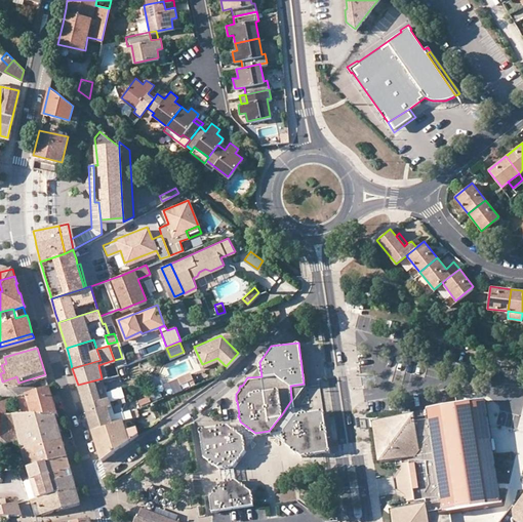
[(190,371),(177,376),(179,383),(192,377),(190,371)]
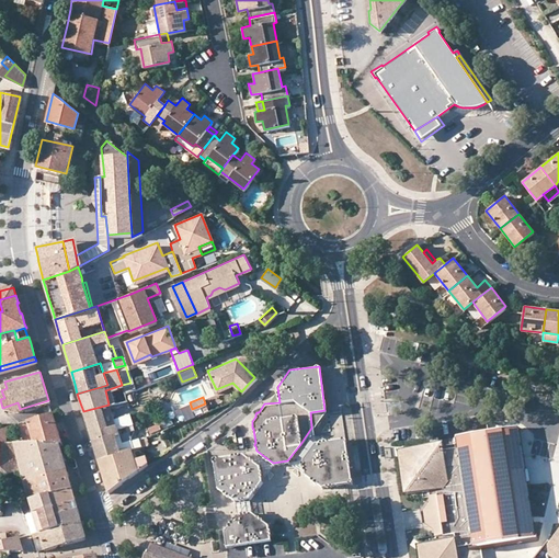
[(109,405),(83,411),(88,426),(93,447),(98,458),(118,451),(115,440),(120,437),(116,426),(113,417),(109,405)]
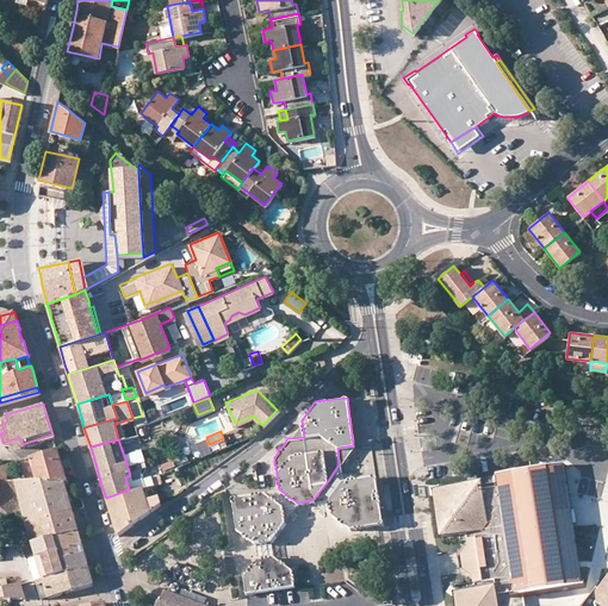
[(339,464),(353,445),(337,448),(339,464)]
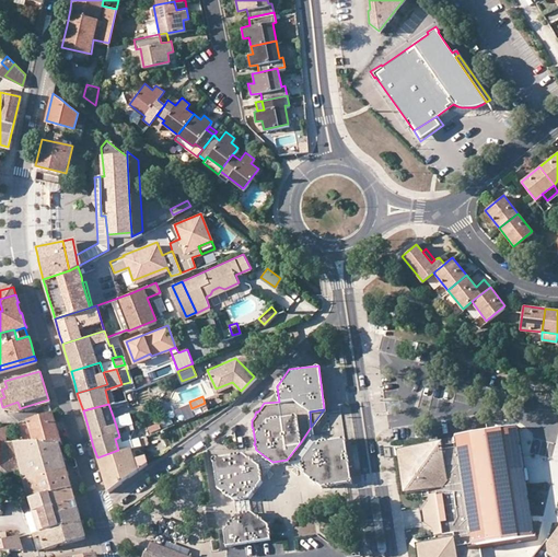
[(129,410),(113,416),(116,426),(132,420),(129,410)]
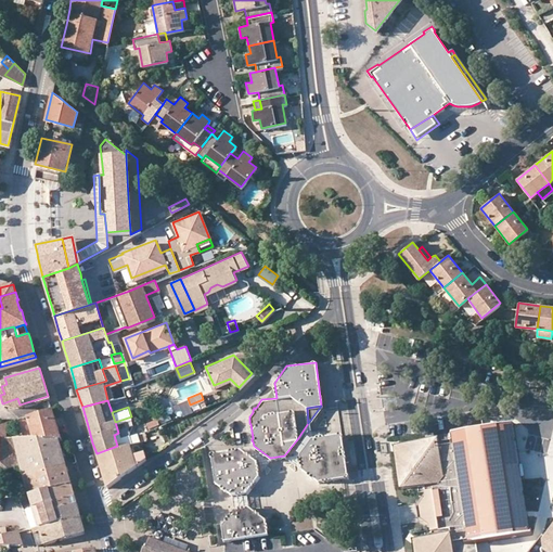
[(23,436),(58,437),(60,437),(56,425),(51,408),(17,418),(23,436)]
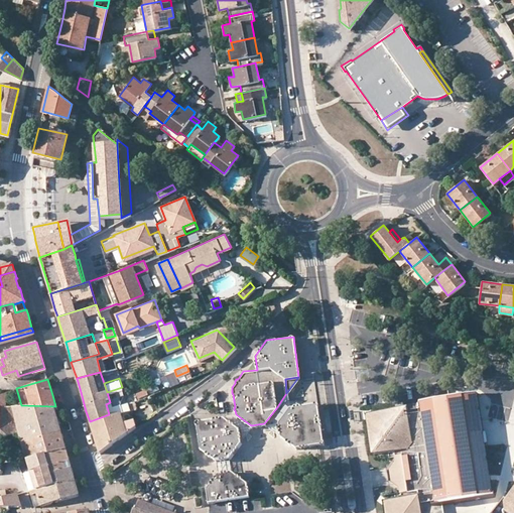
[(371,411),(367,417),(372,451),(393,447),(394,458),(395,462),(390,469),(392,478),(398,482),(399,486),(400,496),(383,498),(385,512),(442,512),(440,500),(482,494),(484,505),(494,512),(504,511),(508,512),(513,512),(513,484),(513,486),(489,469),(486,447),(482,423),(477,392),(417,399),(419,409),(406,411),(405,405),(371,411)]
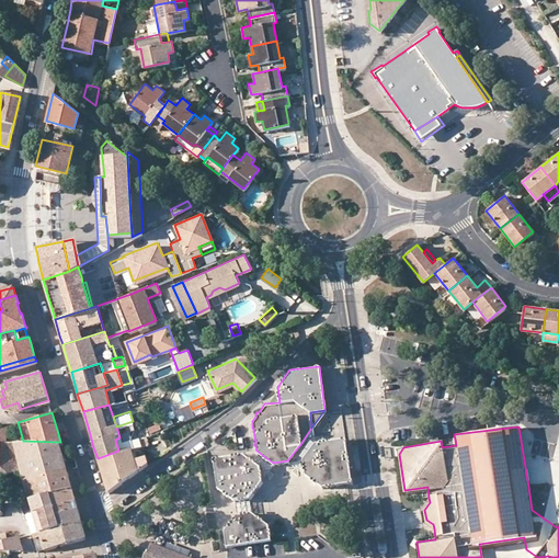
[(146,433),(138,436),(140,444),(148,442),(146,433)]
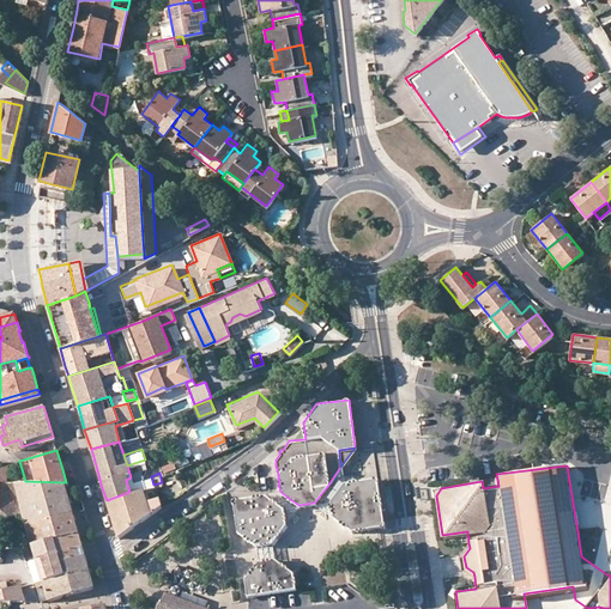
[(143,488),(153,485),(151,476),(150,476),(132,482),(131,477),(126,480),(129,492),(143,488)]
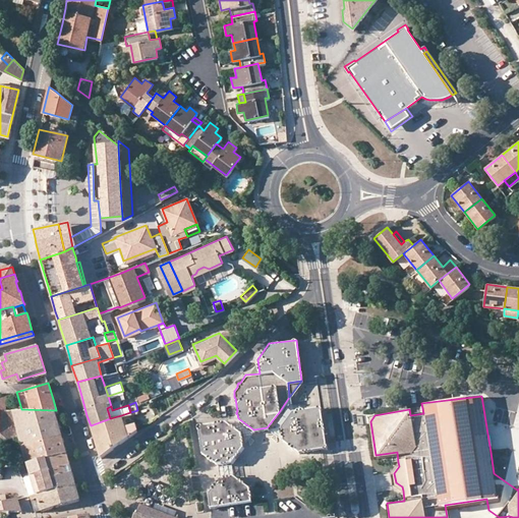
[(320,406),(306,408),(322,419),(320,406)]
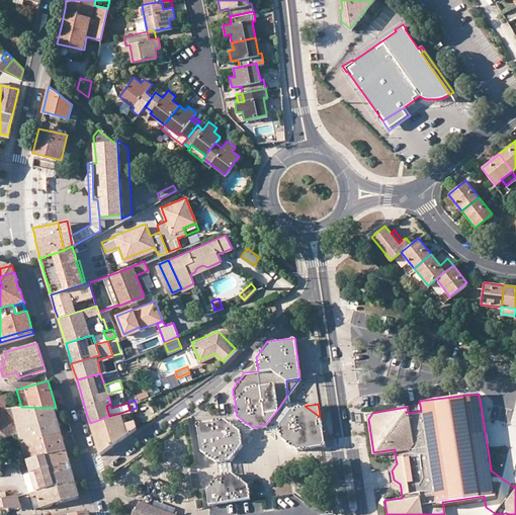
[(59,426),(54,408),(21,407),(4,406),(0,406),(0,437),(18,431),(21,442),(60,432),(59,426)]
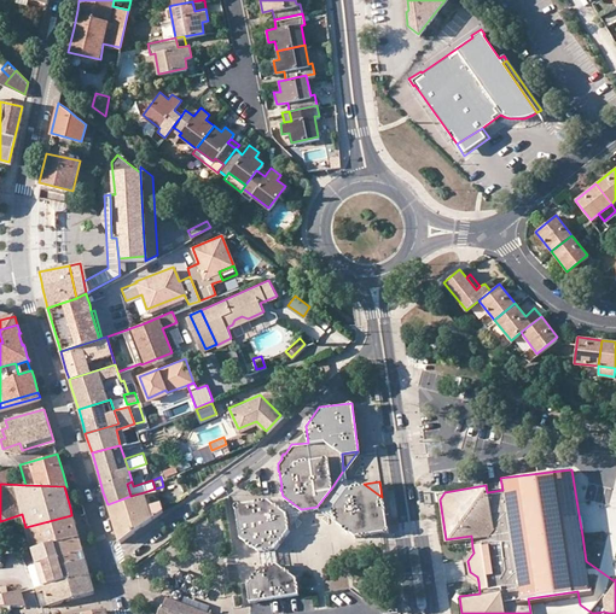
[(354,534),(387,530),(382,497),(364,484),(347,486),(333,504),(335,520),(342,525),(342,526),(343,527),(344,527),(354,534)]
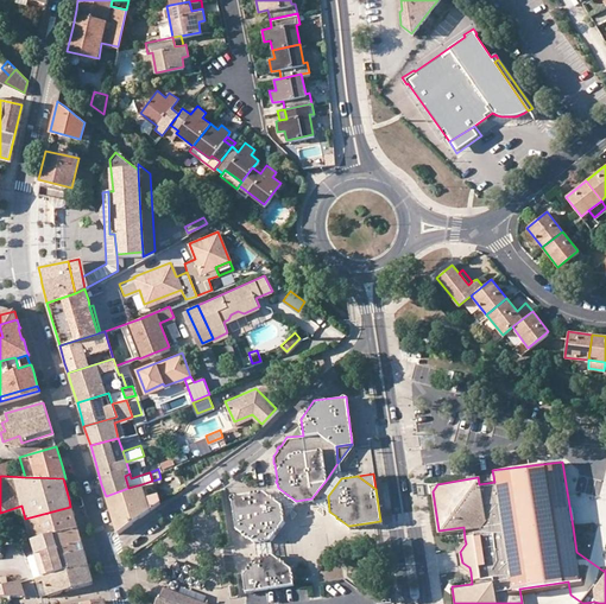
[(341,478),(326,481),(311,498),(328,496),(341,478)]
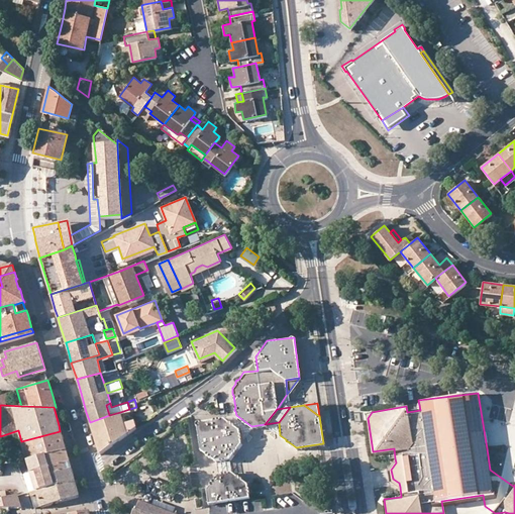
[(109,415),(90,422),(95,438),(99,451),(135,425),(133,418),(123,421),(120,412),(109,415)]
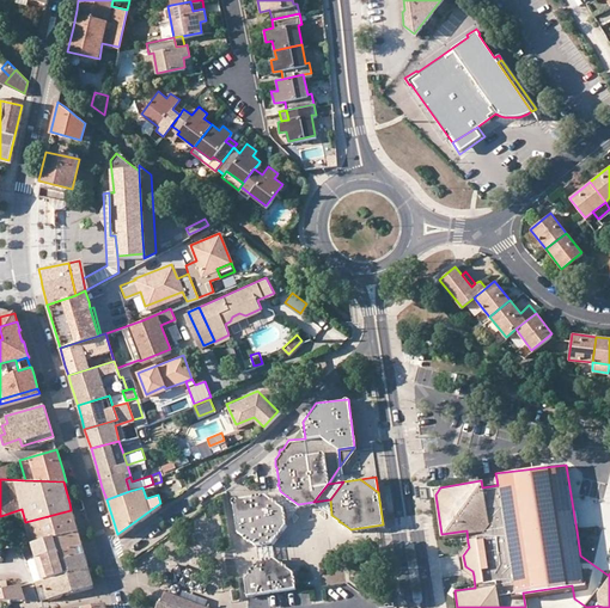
[(264,493),(248,495),(250,513),(235,514),(237,530),(243,534),(243,535),(244,536),(245,536),(255,544),(270,541),(276,532),(279,533),(280,529),(280,528),(285,523),(282,507),(275,502),(276,501),(274,499),(273,501),(264,493)]
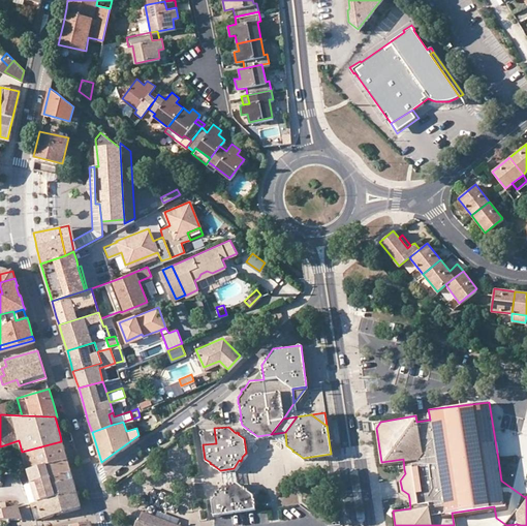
[(216,443),(214,428),(200,431),(203,444),(216,443)]
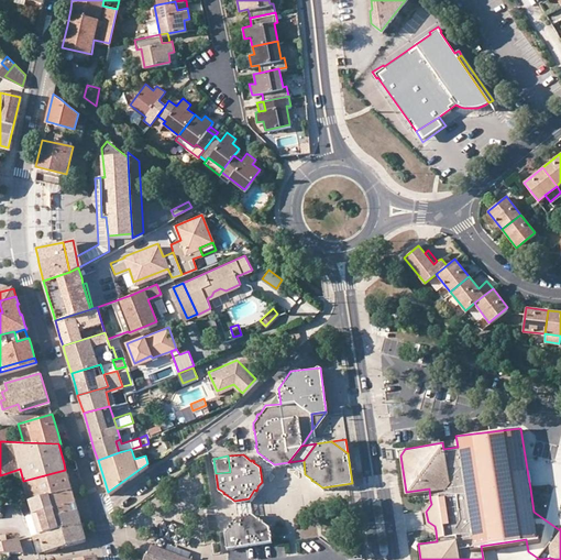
[(534,468),(526,462),(530,489),(537,482),(534,468)]
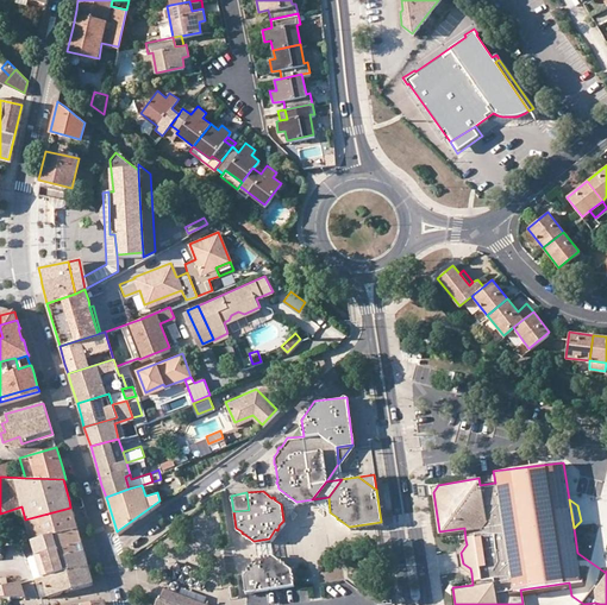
[(31,539),(76,528),(70,508),(25,520),(31,539)]
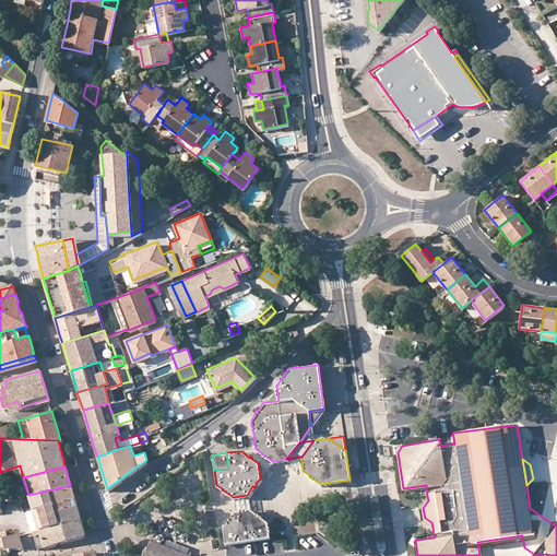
[(28,495),(32,508),(51,503),(54,511),(57,509),(75,505),(70,485),(28,495)]
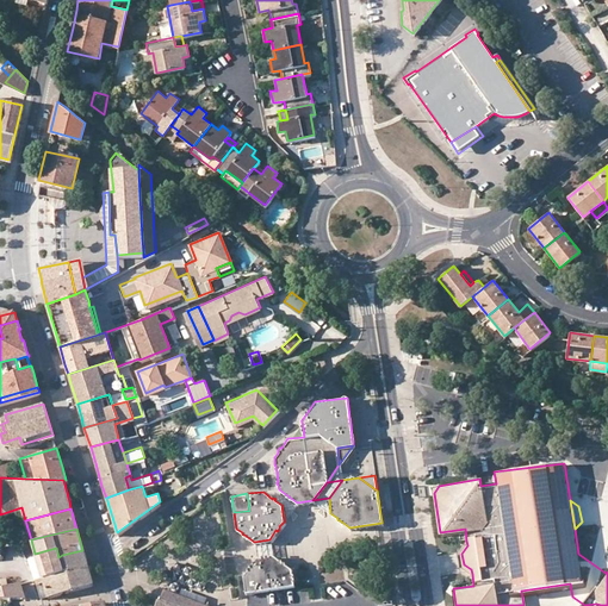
[(459,566),(472,574),(471,569),(464,564),(461,554),(467,545),(466,541),(458,553),(459,566)]
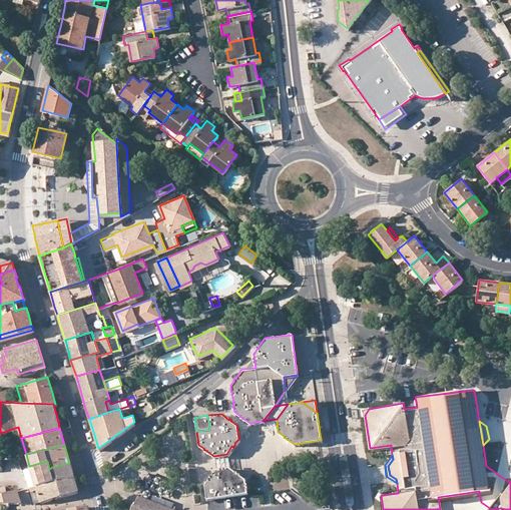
[(47,461),(29,466),(34,484),(55,478),(52,467),(49,469),(47,461)]
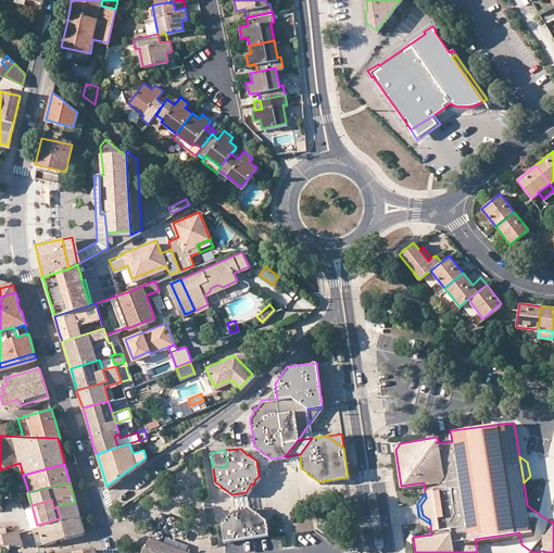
[(75,502),(57,506),(60,518),(65,537),(84,531),(75,502)]
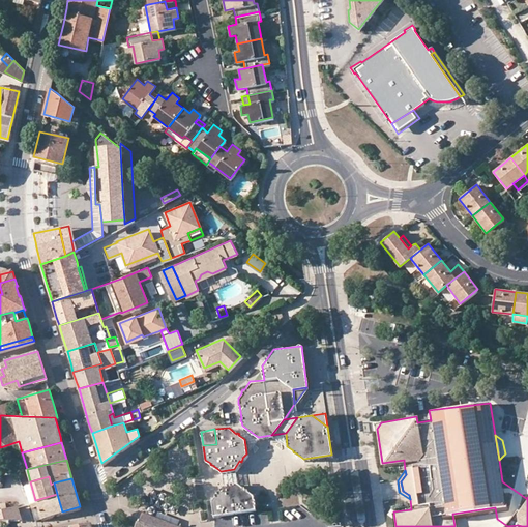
[(216,493),(211,500),(212,515),(254,508),(253,494),(247,491),(247,490),(245,488),(244,489),(240,486),(236,482),(223,485),(218,490),(217,490),(216,491),(216,493)]
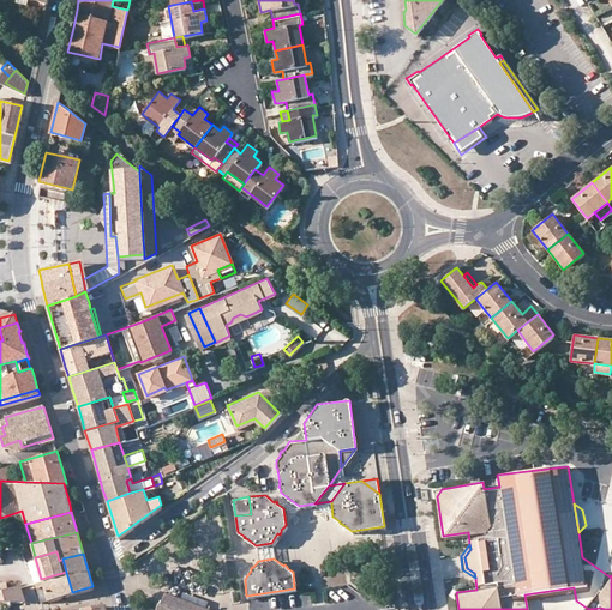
[(63,595),(72,592),(66,572),(41,579),(34,580),(40,601),(46,598),(47,599),(63,595)]
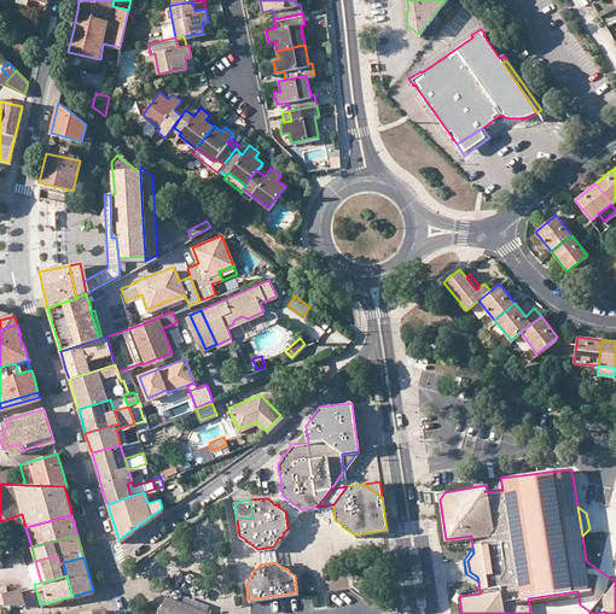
[(0,604),(10,606),(24,606),(21,590),(0,594),(0,604)]
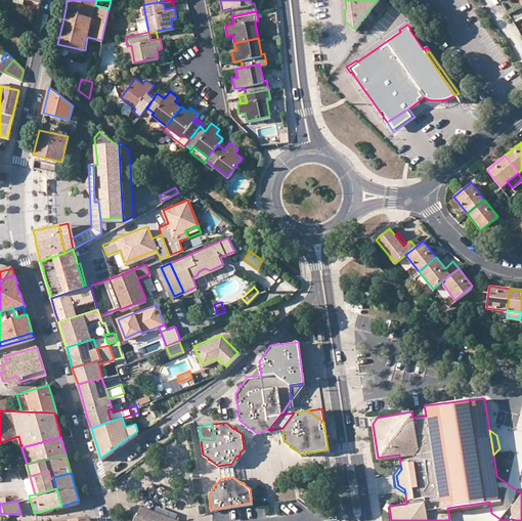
[(136,514),(135,514),(132,520),(175,520),(177,520),(140,505),(136,514)]
